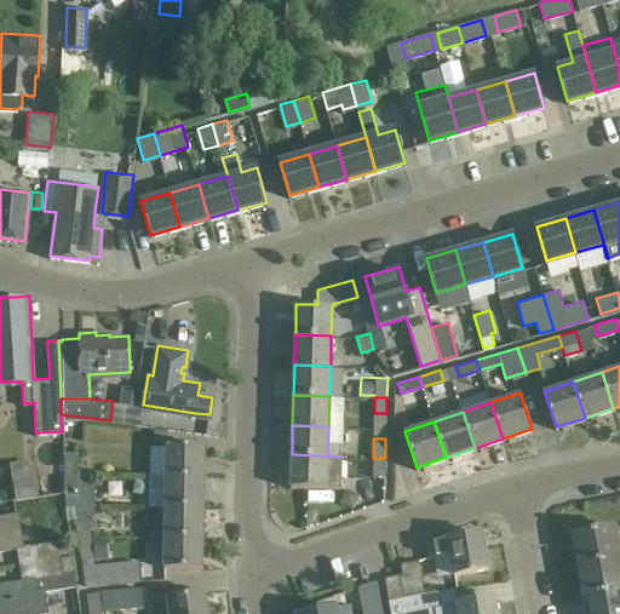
[(166,443),(166,475),(204,475),(205,445),(166,443)]
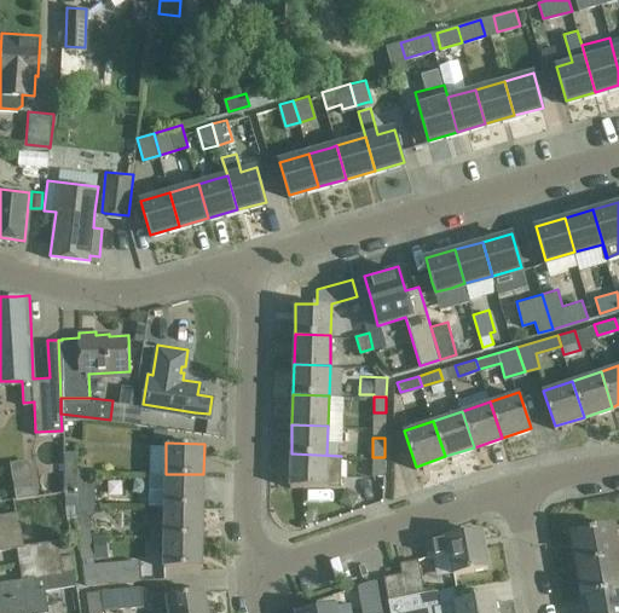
[(64,472),(76,472),(76,450),(63,450),(64,472)]
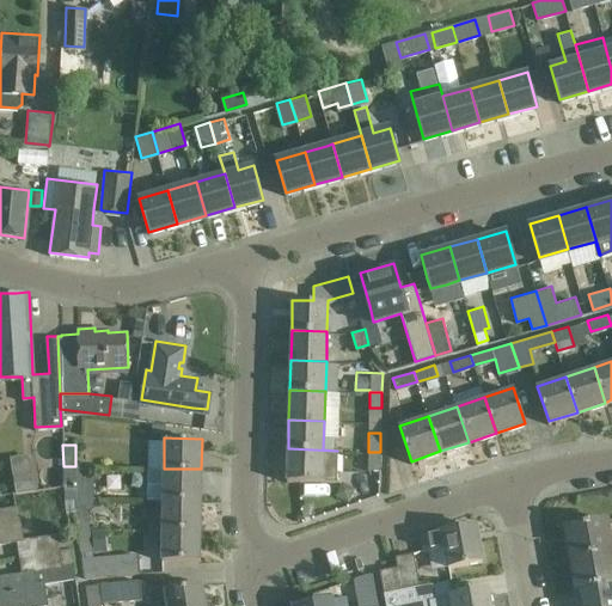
[(337,451),(288,448),(287,479),(323,481),(323,479),(337,481),(337,451)]
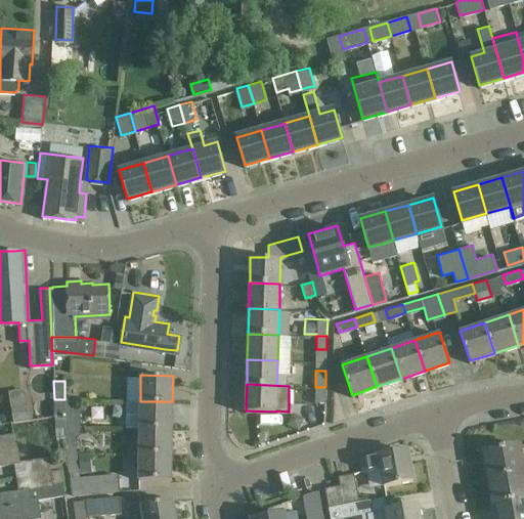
[(55,425),(80,425),(80,400),(64,399),(54,399),(54,416),(55,425)]
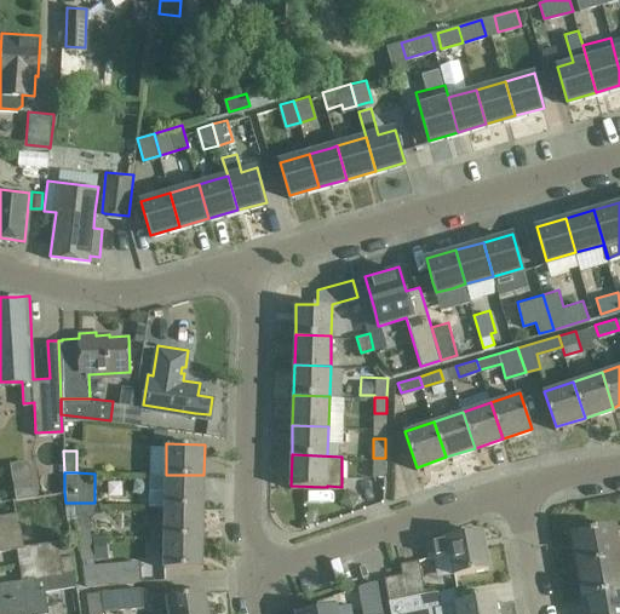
[(32,475),(12,477),(16,497),(35,494),(32,475)]
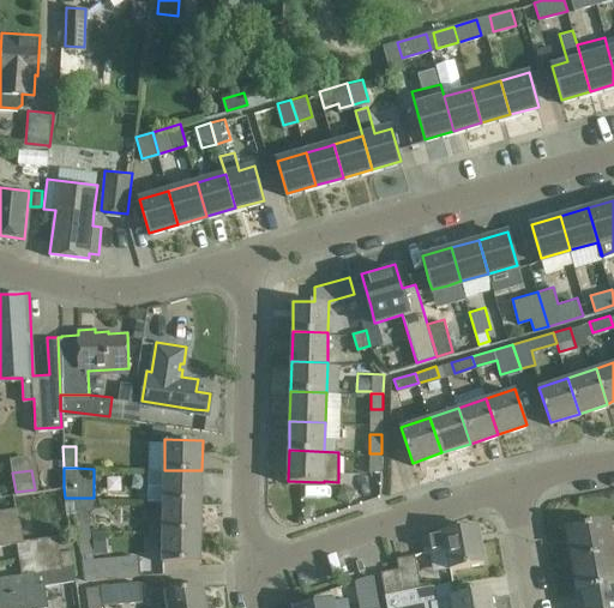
[(149,499),(163,500),(202,500),(202,470),(164,470),(149,470),(149,499)]
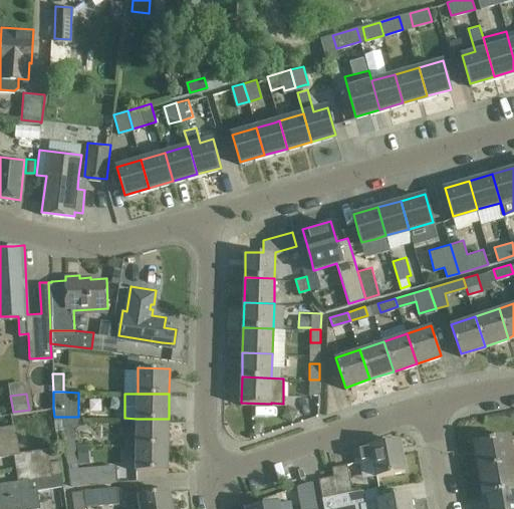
[(298,409),(287,403),(281,413),(292,419),(298,409)]
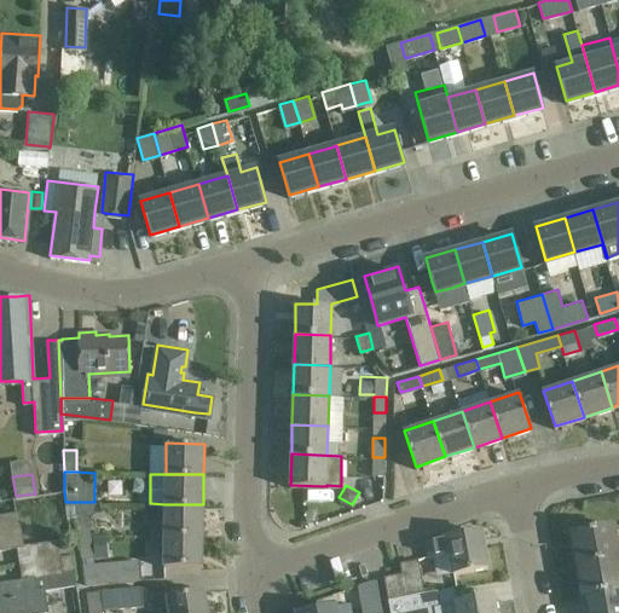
[(75,514),(79,532),(90,532),(86,513),(94,512),(94,502),(65,502),(67,514),(75,514)]
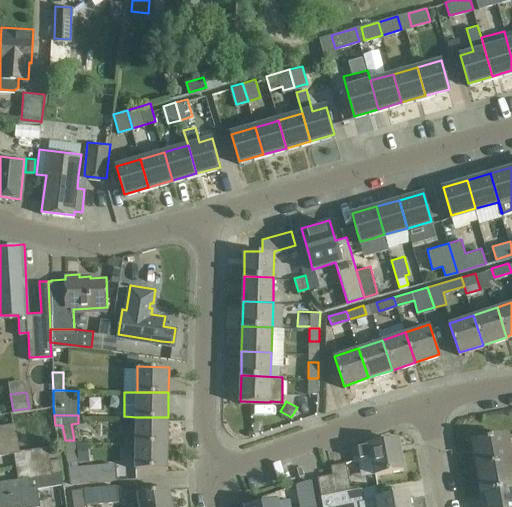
[(167,442),(168,417),(136,417),(136,441),(167,442)]
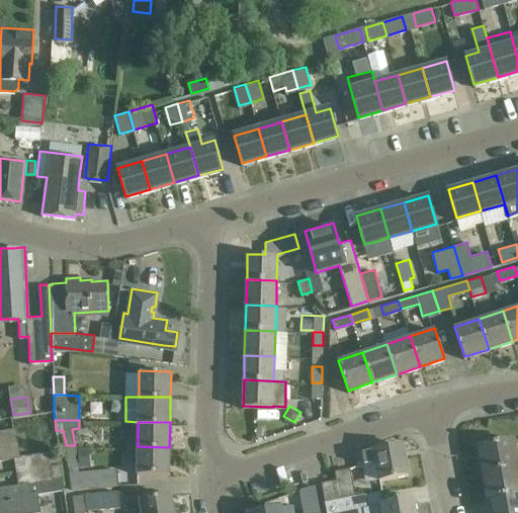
[(51,463),(49,454),(49,449),(19,454),(15,427),(0,429),(0,458),(14,456),(16,469),(51,463)]
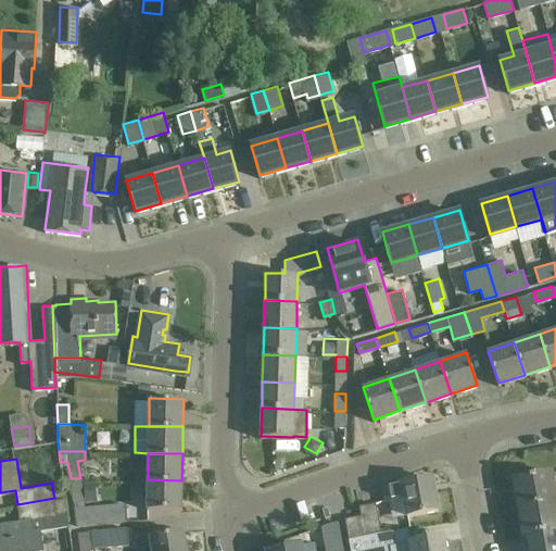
[(518,506),(555,499),(551,471),(513,477),(518,506)]
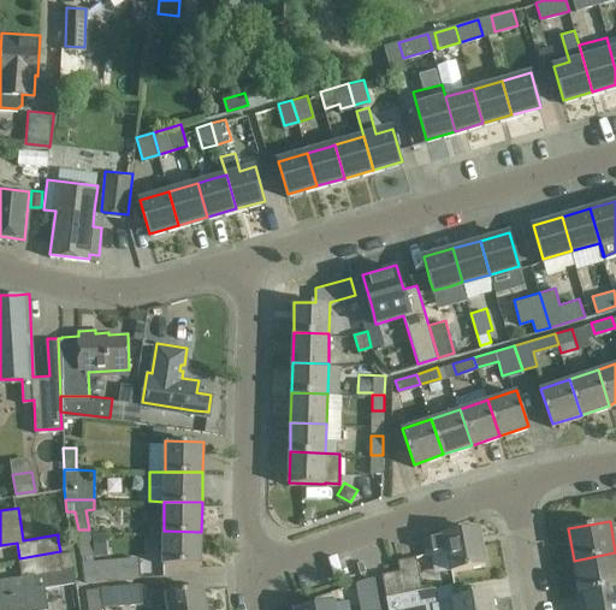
[(485,563),(479,527),(444,533),(425,537),(427,551),(445,549),(450,569),(485,563)]
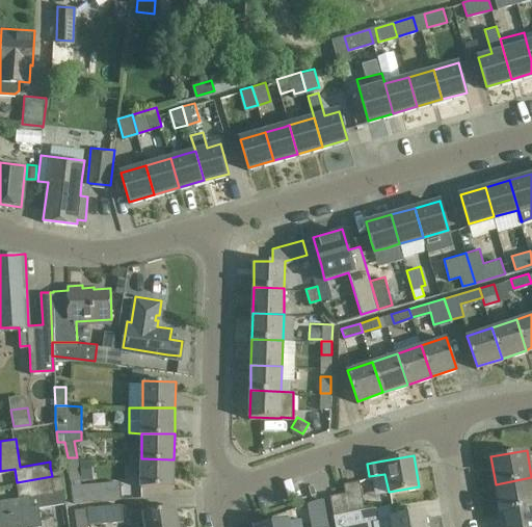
[(81,483),(77,457),(68,457),(74,500),(122,497),(121,480),(81,483)]
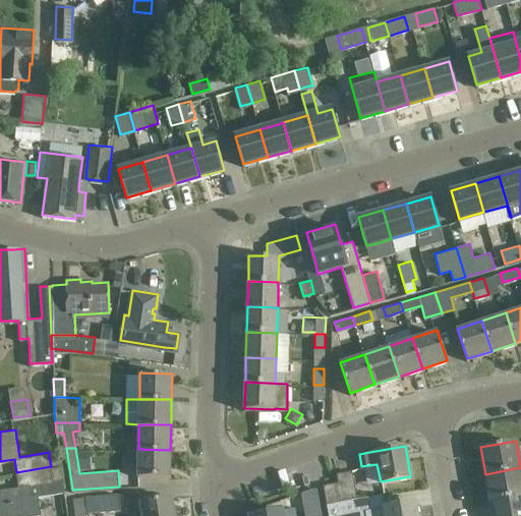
[(170,475),(170,450),(138,449),(138,475),(170,475)]
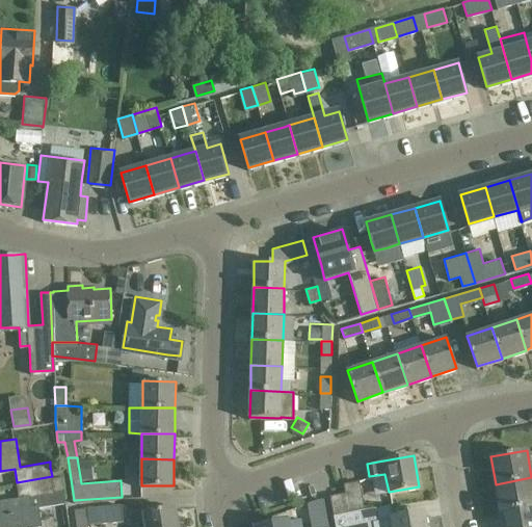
[(52,476),(17,482),(19,496),(0,499),(0,526),(22,526),(42,524),(38,505),(65,501),(62,475),(52,476)]
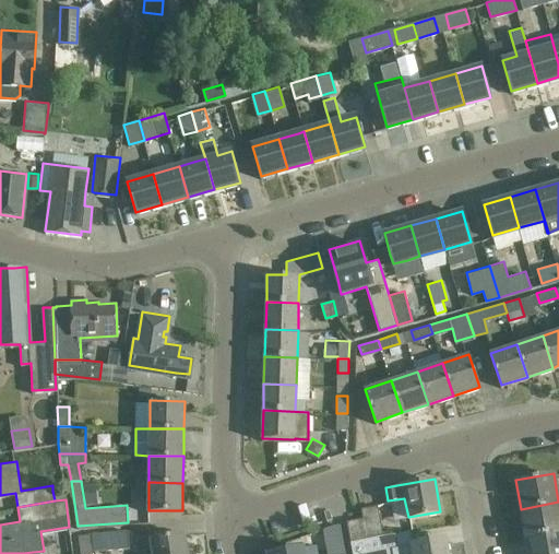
[(558,503),(558,502),(521,509),(526,538),(558,531),(558,503)]
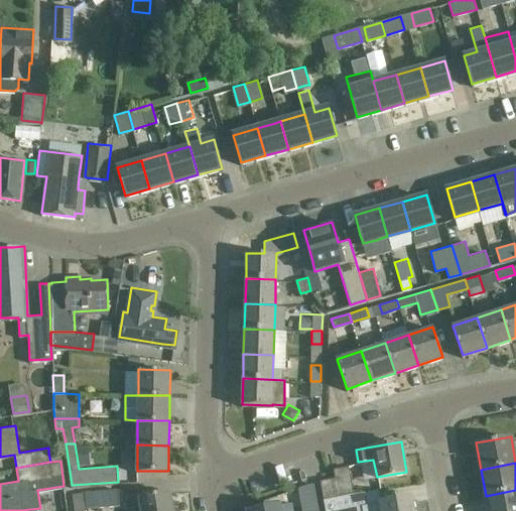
[(321,497),(354,492),(349,465),(333,468),(335,476),(319,479),(321,497)]
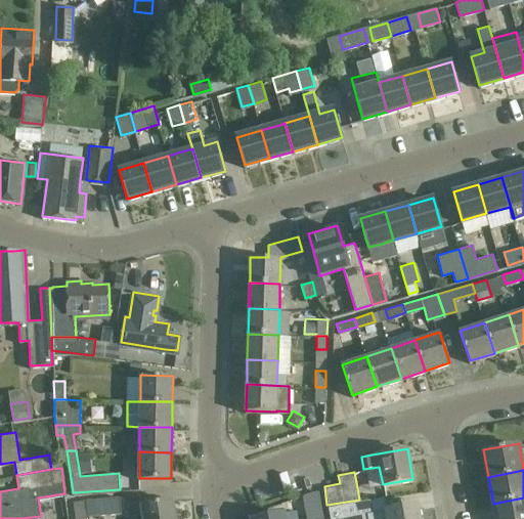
[(322,518),(317,489),(303,493),(307,518),(322,518)]
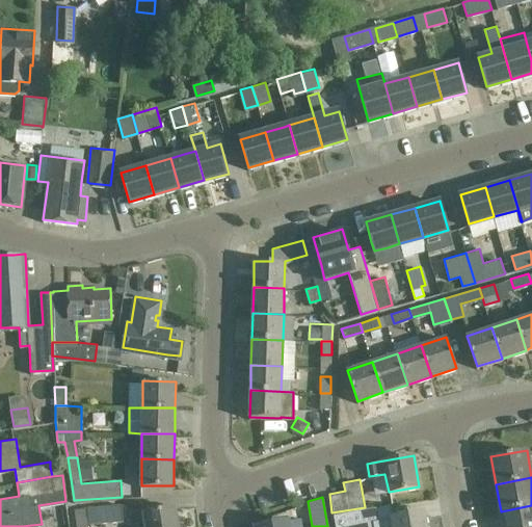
[(392,502),(365,507),(331,512),(334,526),(426,526),(424,510),(394,516),(392,502)]
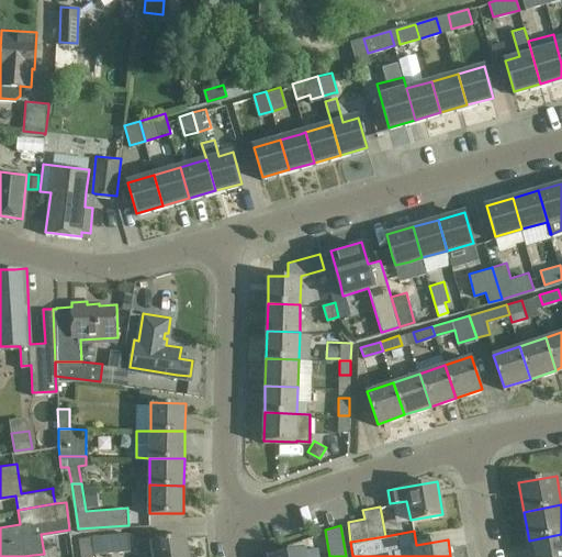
[(131,549),(130,532),(92,535),(93,553),(131,549)]
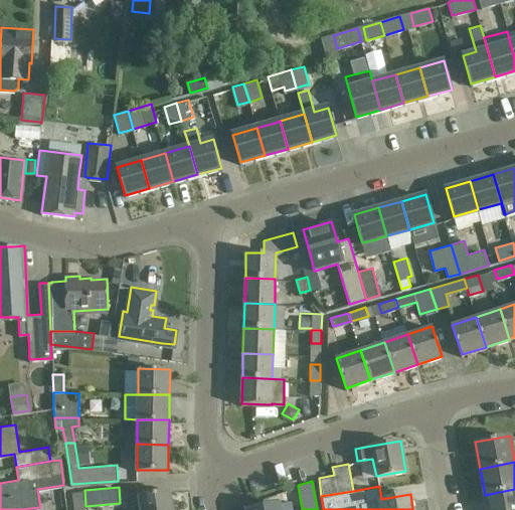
[(514,509),(514,489),(485,495),(487,509),(514,509)]
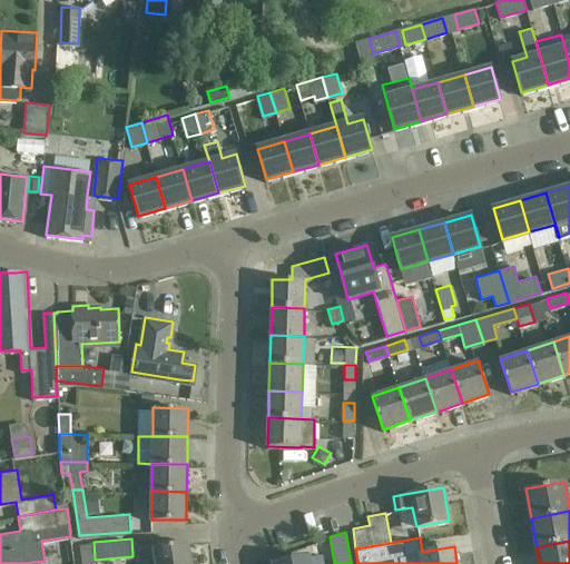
[(156,563),(190,563),(187,542),(154,548),(156,563)]
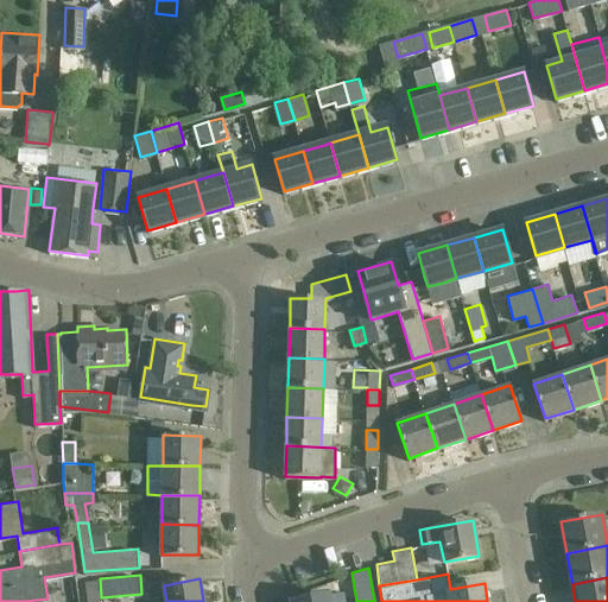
[(93,601),(100,601),(96,580),(86,581),(88,601),(93,601)]
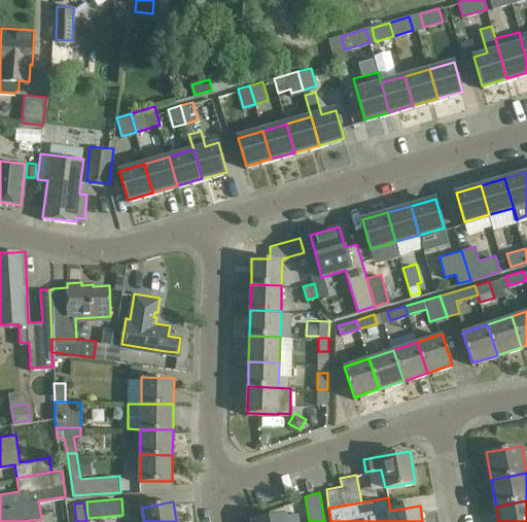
[(299,521),(296,512),(253,520),(253,521),(299,521)]
